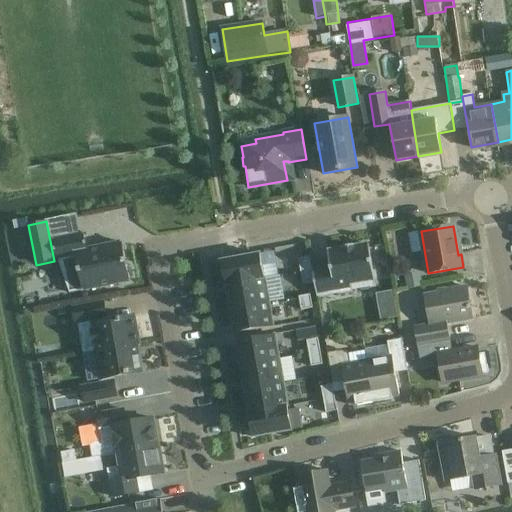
[(76,256),(83,291),(130,282),(129,278),(133,277),(130,265),(127,266),(122,243),(87,250),(83,234),(52,241),(56,260),(76,256)]
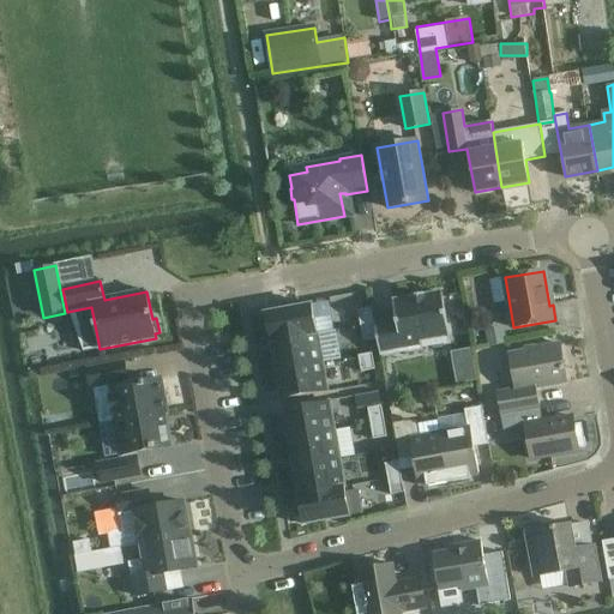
[(397,320),(374,324),(378,339),(381,357),(422,350),(421,341),(450,336),(443,293),(425,296),(425,294),(411,296),(411,299),(393,301),(397,320)]
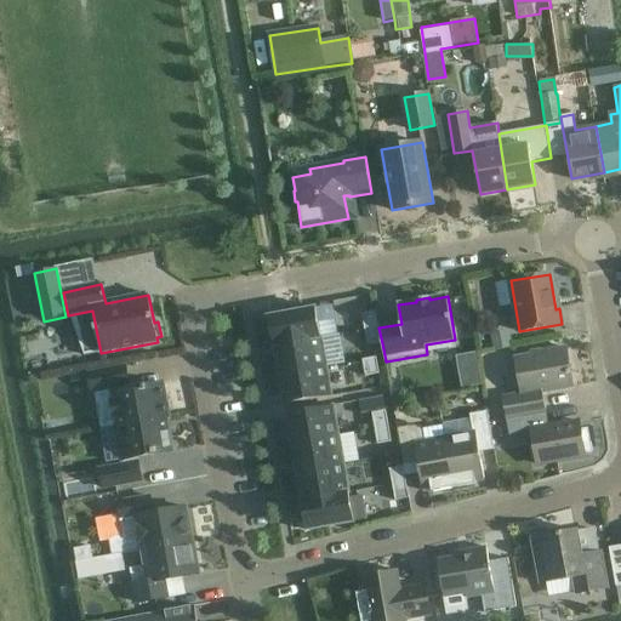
[(274,346),(322,337),(317,308),(268,317),(274,346)]
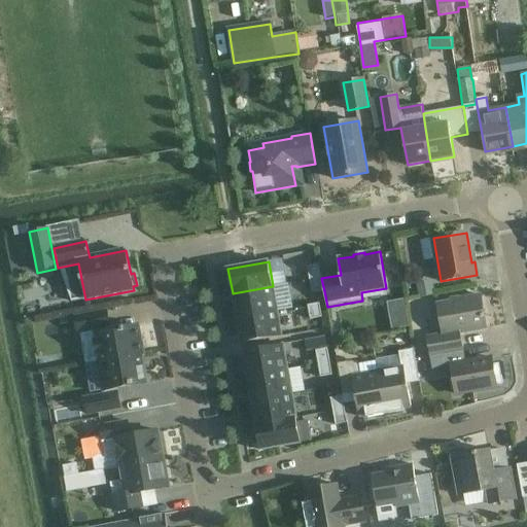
[(321,278),(320,272),(319,265),(308,267),(310,280),(321,278)]
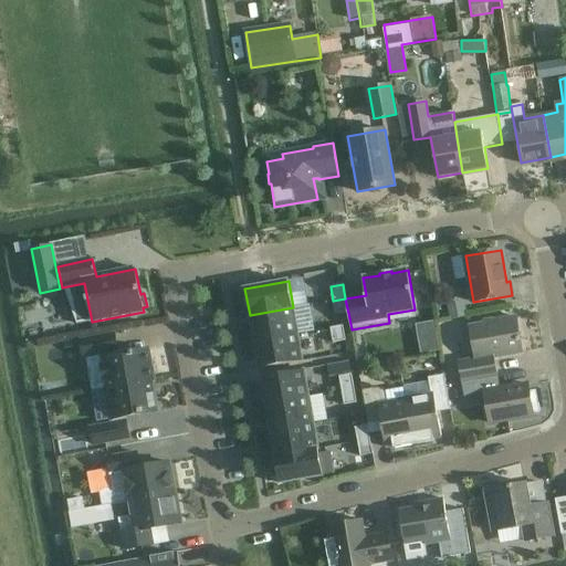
[(345,299),(333,301),(335,315),(348,313),(345,299)]
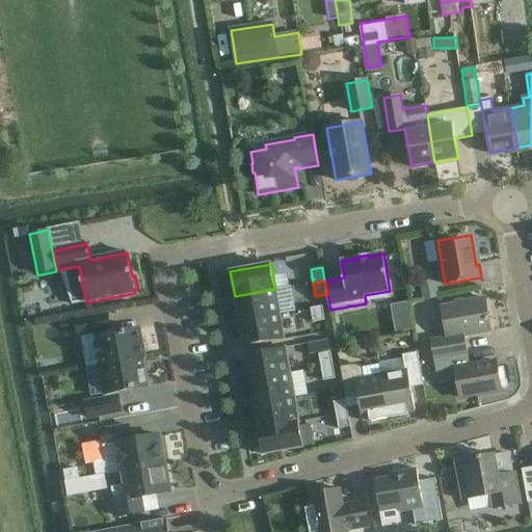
[(239,321),(280,314),(275,289),(235,296),(239,321)]
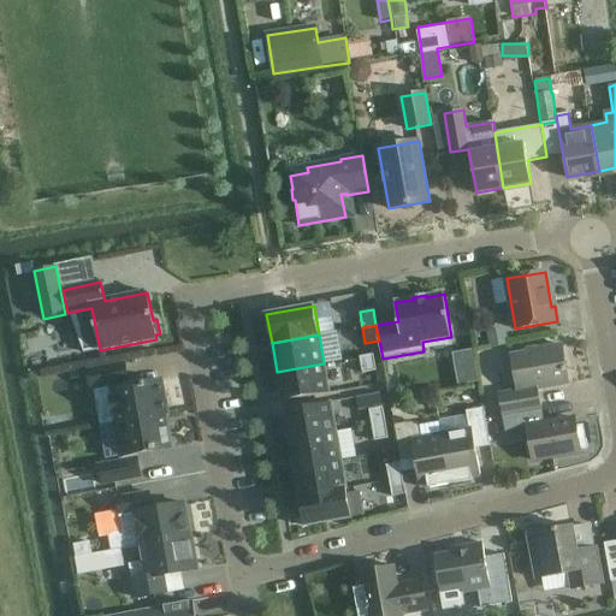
[(561,345),(511,355),(519,390),(498,394),(502,419),(504,419),(504,416),(542,410),(538,390),(568,384),(561,345)]
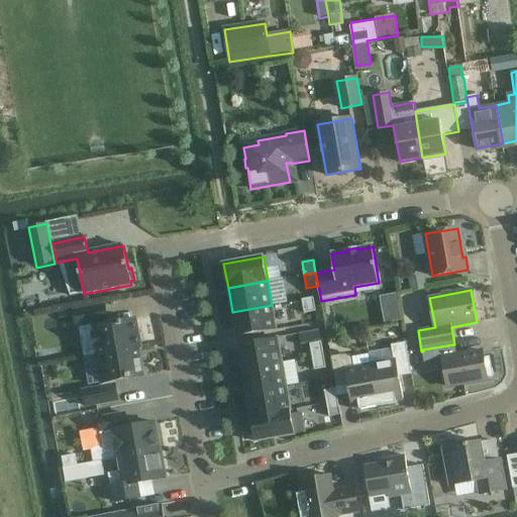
[(395,292),(379,295),(383,317),(399,314),(395,292)]
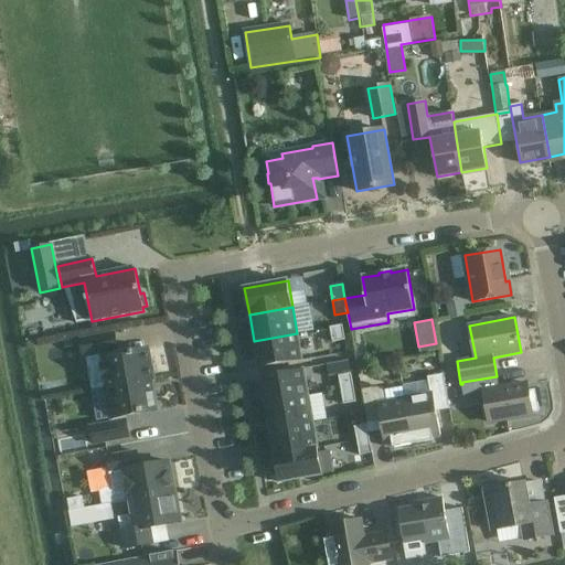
[(345,340),(343,326),(330,328),(333,342),(345,340)]
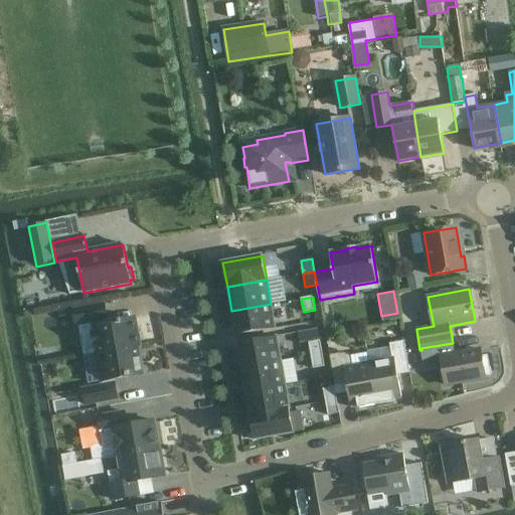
[(271,304),(231,311),(235,336),(276,328),(271,304)]
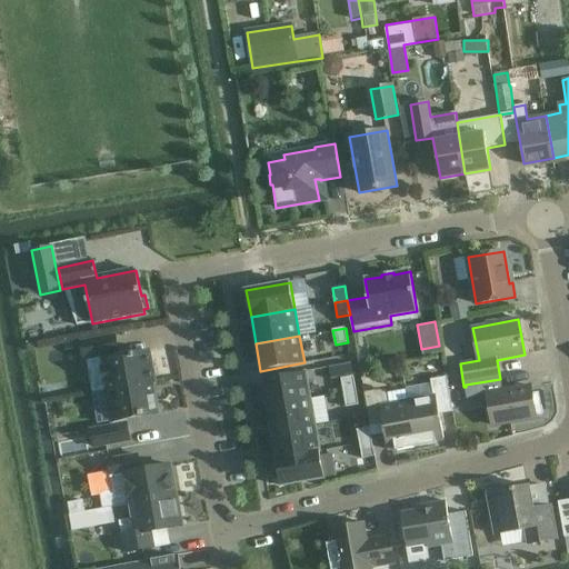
[(105,391),(106,392),(153,383),(155,383),(149,352),(118,358),(115,337),(82,342),(85,360),(103,357),(103,360),(105,368),(101,369),(103,383),(106,383),(107,390),(105,391)]
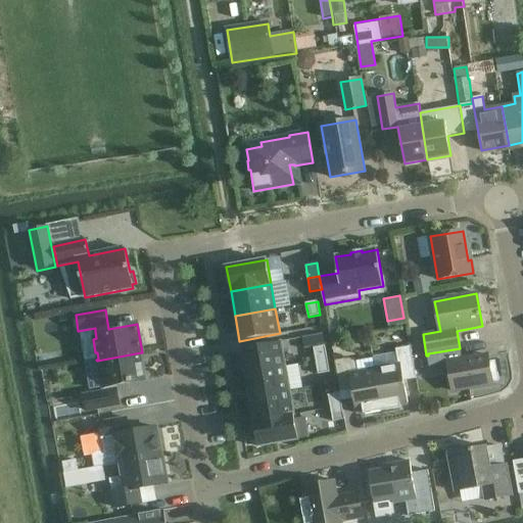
[(241,348),(245,374),(286,367),(281,341),(241,348)]
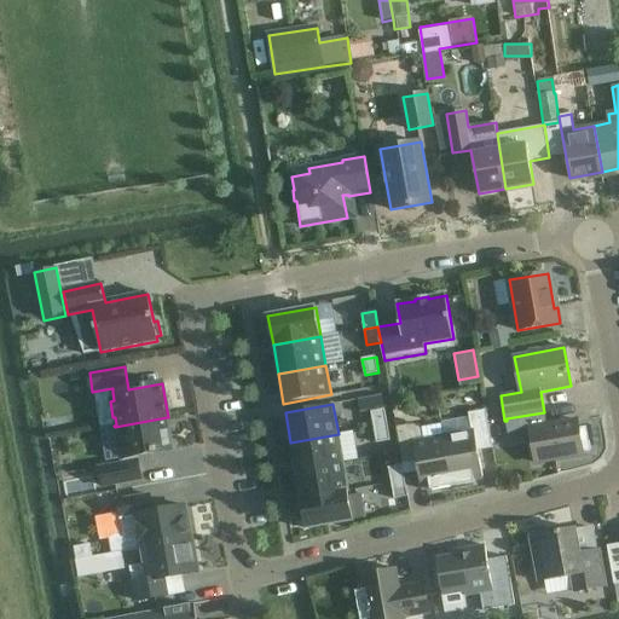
[(371,411),(374,427),(388,424),(385,409),(371,411)]
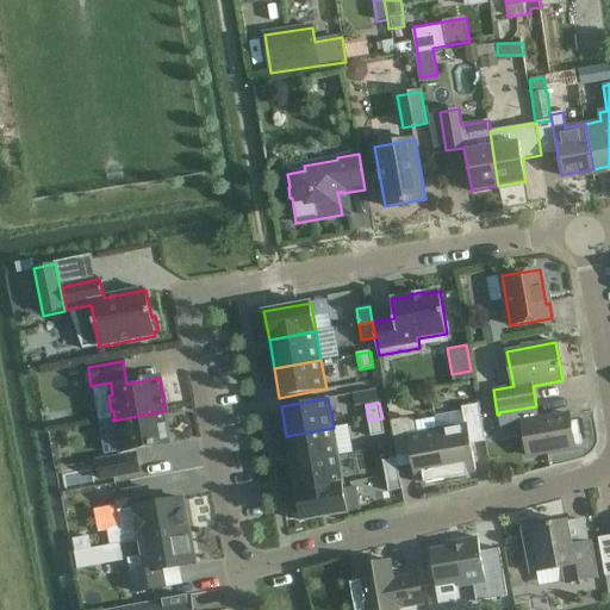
[(437,430),(446,480),(468,475),(467,473),(475,472),(471,444),(485,442),(479,404),(461,408),(465,425),(437,430)]
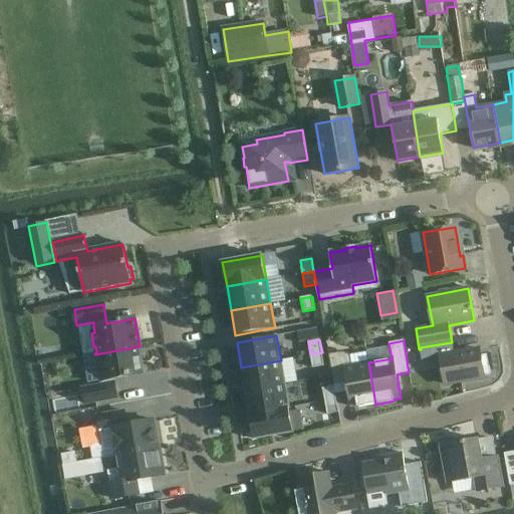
[(452,342),(421,347),(421,349),(423,362),(441,359),(445,384),(484,377),(484,375),(490,374),(487,355),(481,356),(479,349),(453,354),(452,342)]
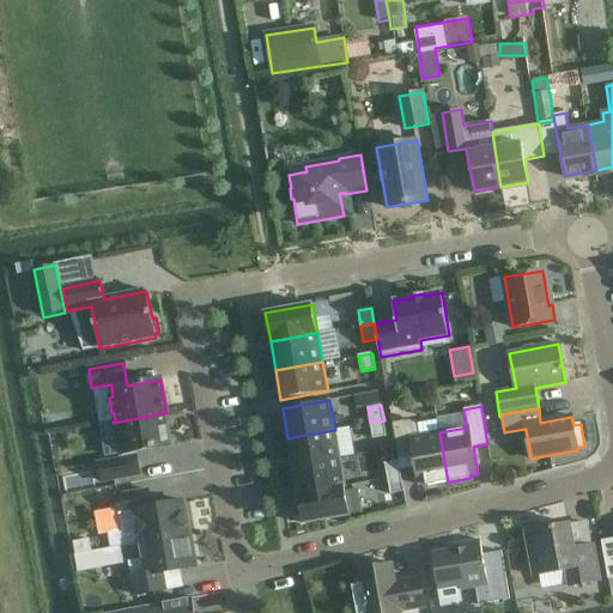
[(97,463),(99,483),(139,475),(135,453),(170,445),(165,413),(114,423),(119,455),(120,455),(121,460),(97,463)]
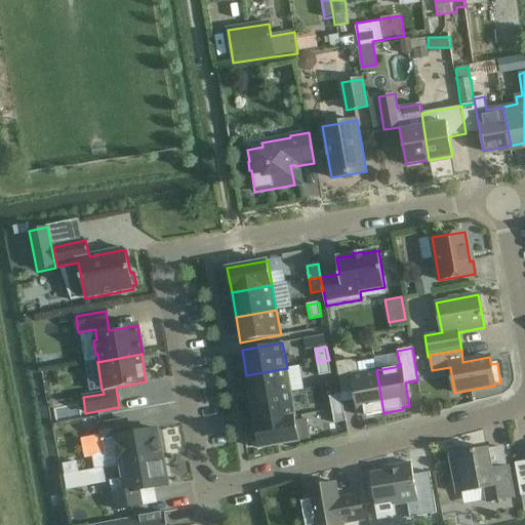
[(360,373),(358,363),(350,359),(335,362),(341,394),(354,392),(358,415),(365,414),(365,416),(384,413),(376,370),(360,373)]
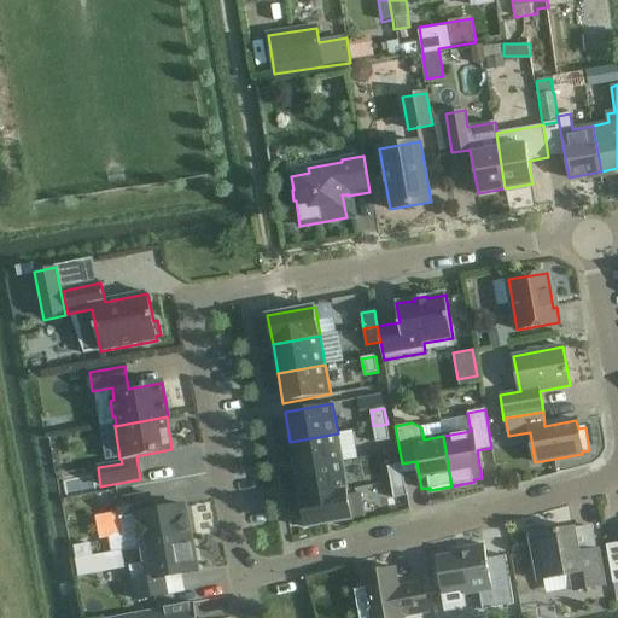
[(390,439),(388,424),(373,426),(377,442),(390,439)]
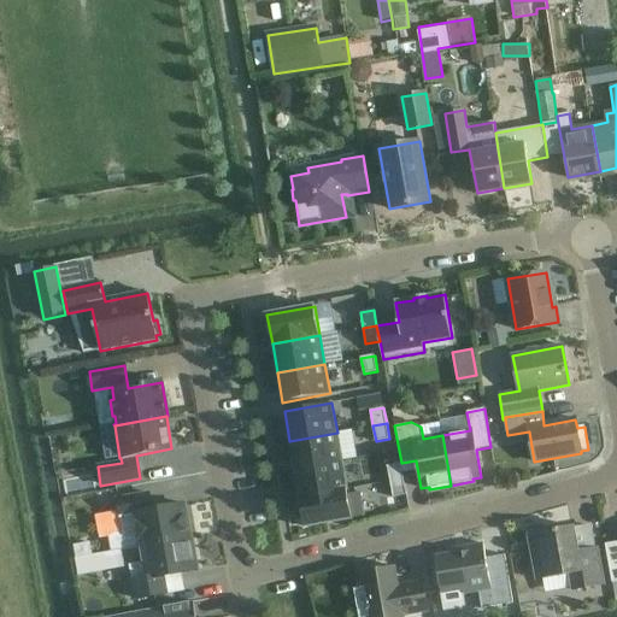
[(289,441),(295,470),(342,460),(338,433),(289,441)]
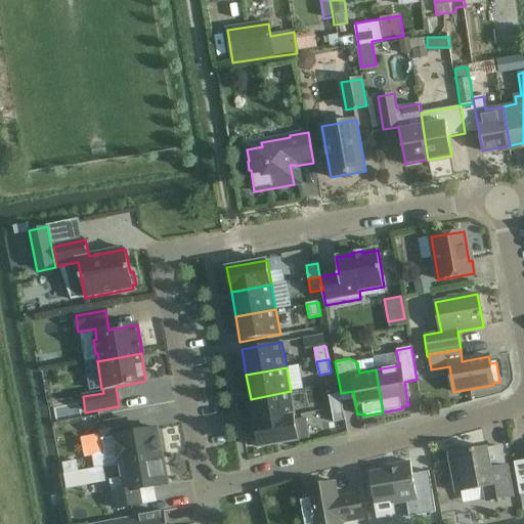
[(251,399),(255,423),(295,416),(291,391),(251,399)]
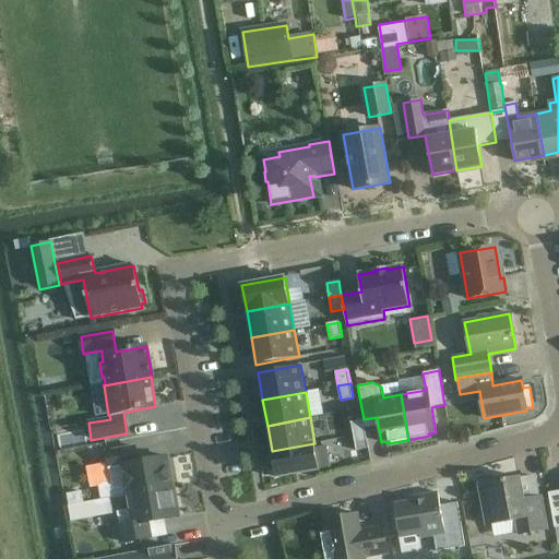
[(352,423),(354,437),(366,435),(364,419),(352,423)]
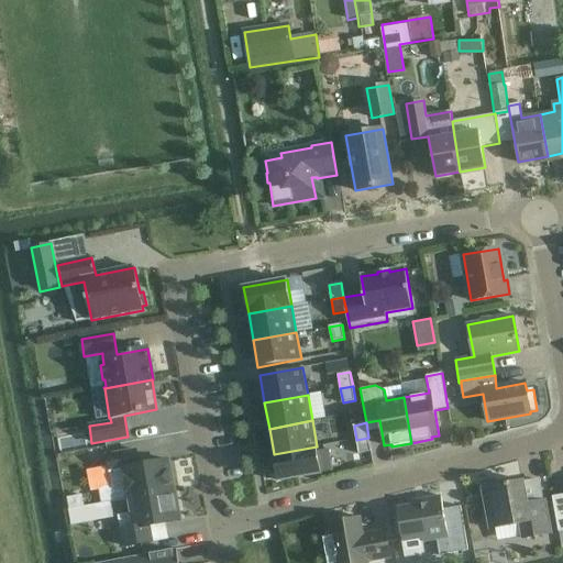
[(372,451),(368,438),(356,440),(359,454),(372,451)]
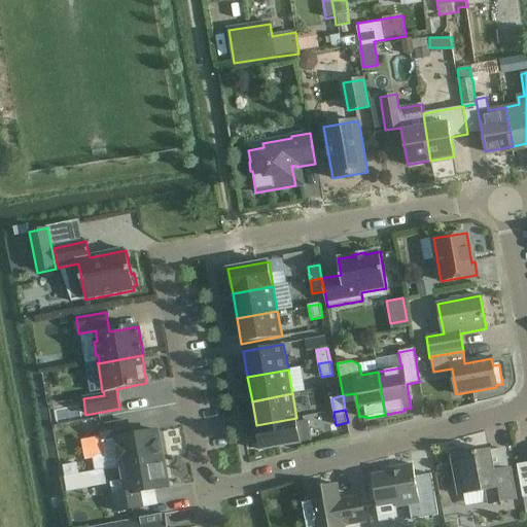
[(296,418),(256,425),(260,451),(302,444),(311,442),(307,421),(297,422),(296,418)]
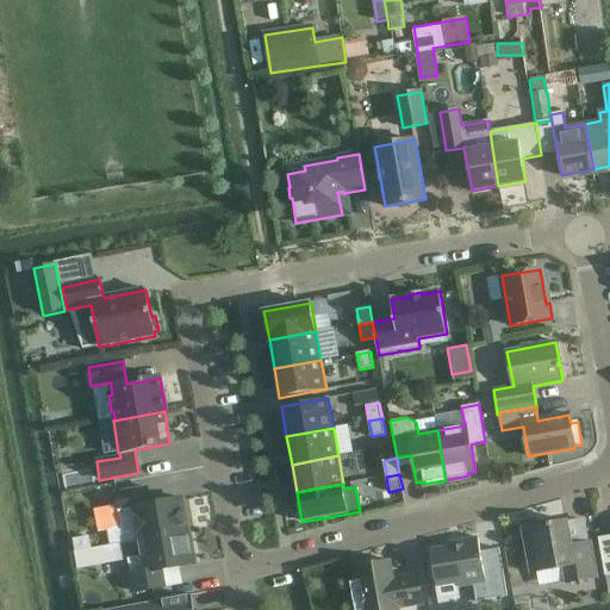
[(122,526),(107,528),(111,546),(138,541),(188,531),(182,499),(150,505),(148,489),(117,495),(122,526)]
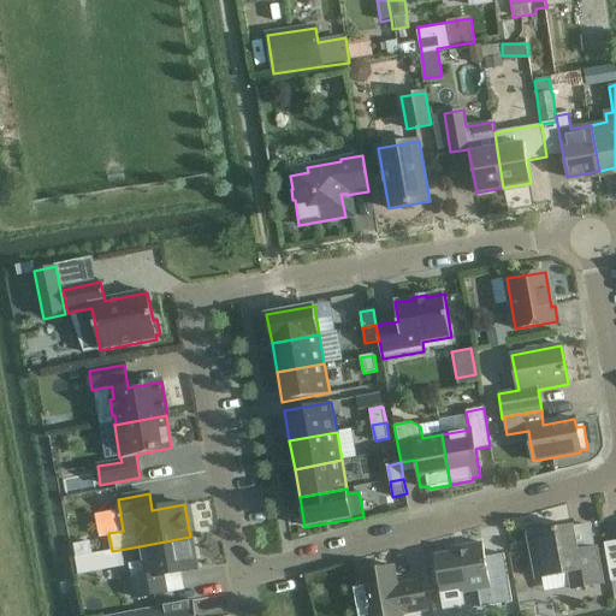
[(576,551),(573,528),(572,526),(544,531),(540,528),(528,531),(526,535),(528,546),(532,546),(538,579),(570,573),(574,590),(602,585),(596,548),(576,551)]
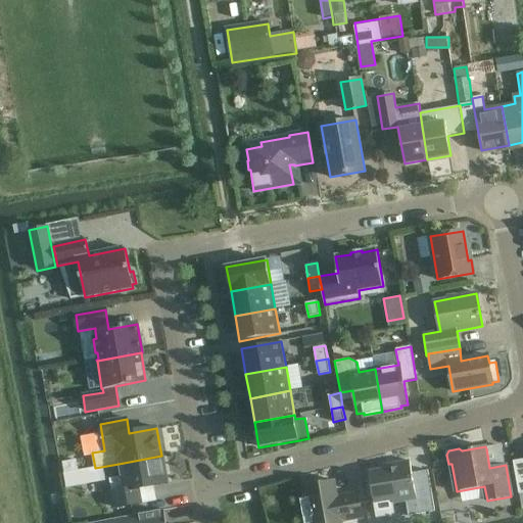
[(110,480),(115,509),(142,504),(139,489),(168,484),(162,456),(161,456),(119,464),(122,478),(110,480)]
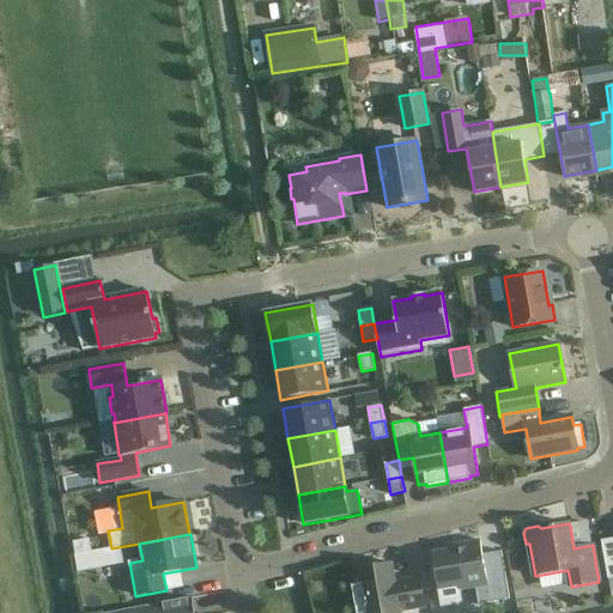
[(612,539),(601,541),(608,580),(612,578),(612,539)]
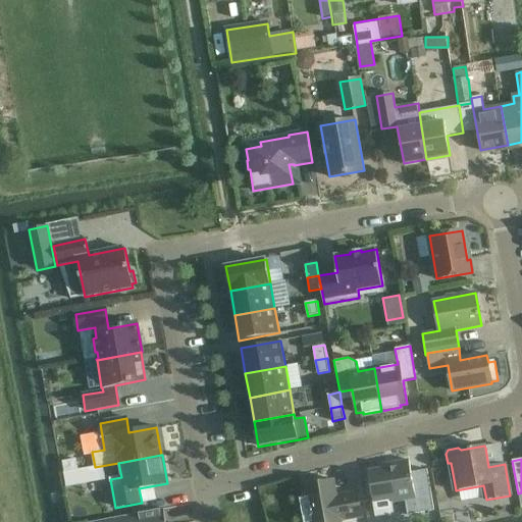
[(405,501),(408,515),(434,511),(427,469),(411,472),(409,460),(385,465),(386,468),(368,471),(374,503),(392,500),(392,503),(405,501)]
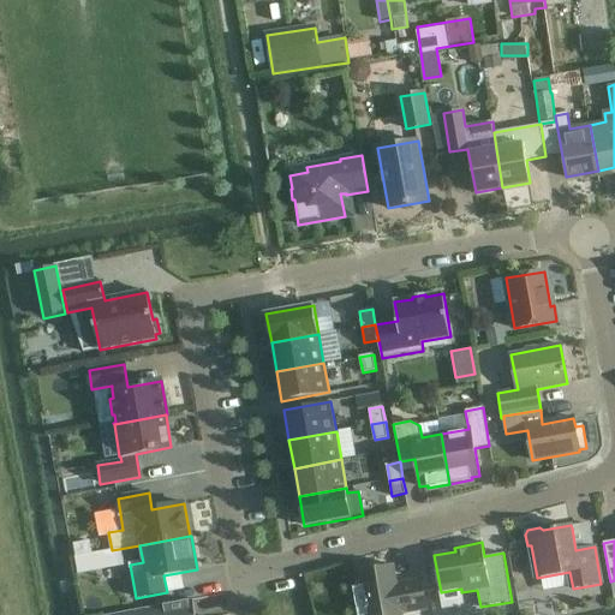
[(75,557),(77,574),(101,571),(97,554),(75,557)]
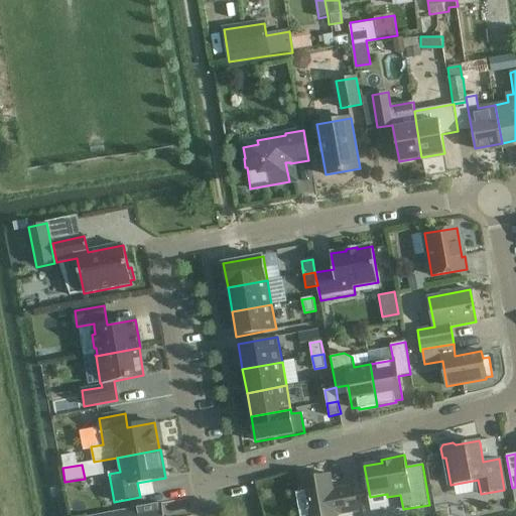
[(302,480),(308,515),(336,515),(337,514),(358,511),(354,487),(338,490),(338,492),(333,493),(330,476),(327,476),(326,473),(313,475),(314,478),(302,480)]
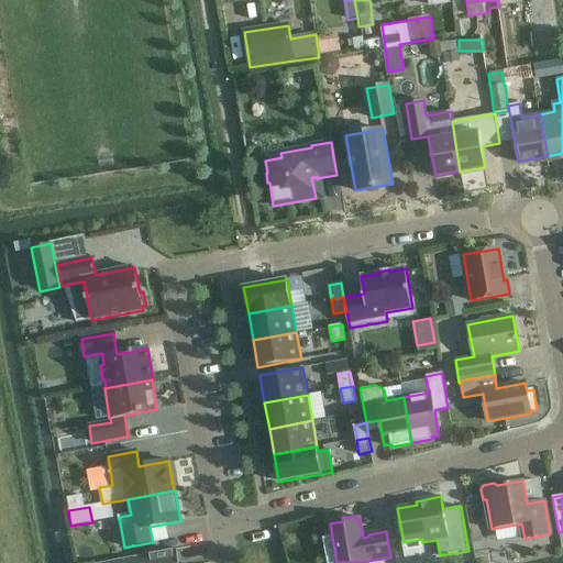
[(178,562),(176,550),(101,562),(178,562)]
